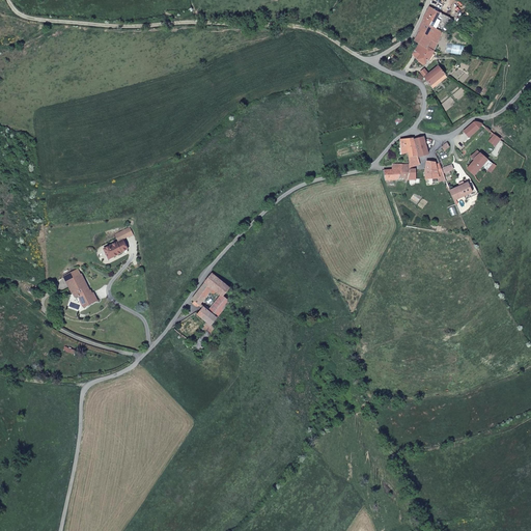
[(434,38),(438,29),(432,27),(440,12),(432,8),(432,7),(430,5),(423,19),(425,22),(415,42),(419,44),(422,45),(434,51),(439,42),(434,38)]
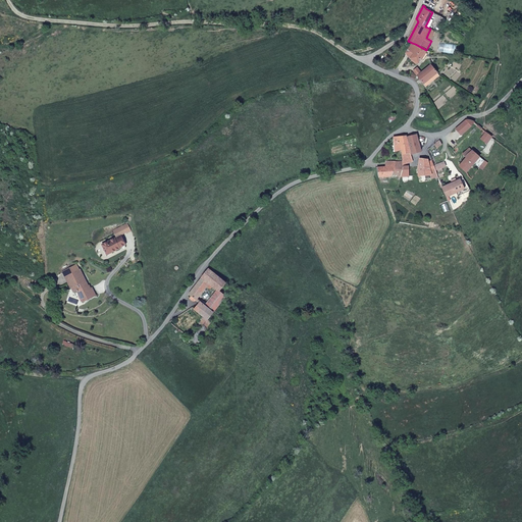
[(435,31),(442,17),(435,14),(434,18),(436,19),(432,29),(435,31)]
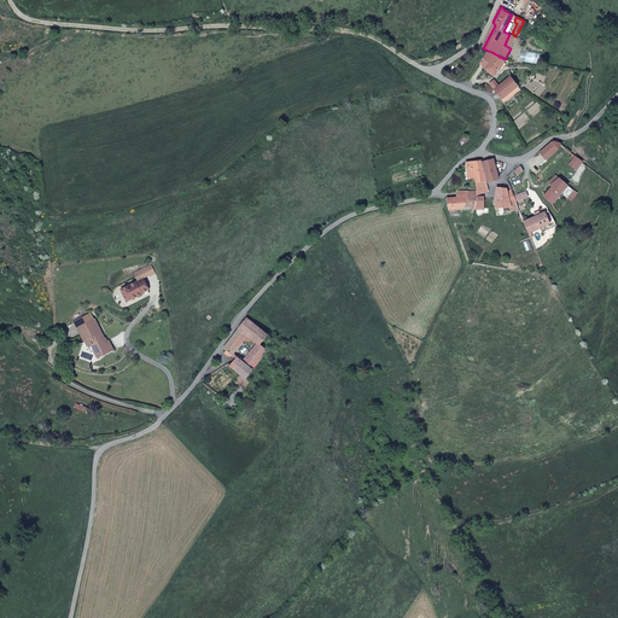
[(511,48),(516,38),(509,34),(505,45),(511,48)]
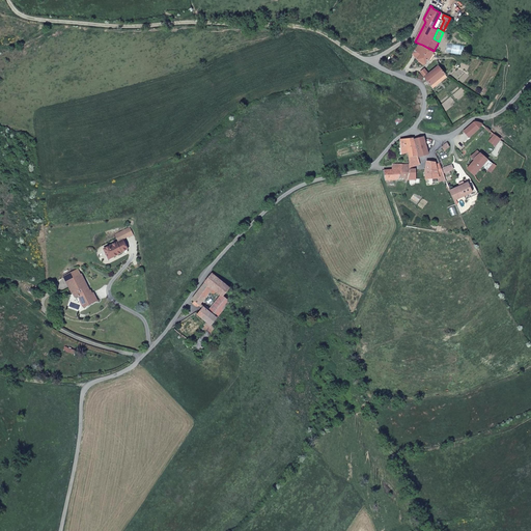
[(425,62),(434,51),(422,45),(419,52),(416,57),(425,62)]
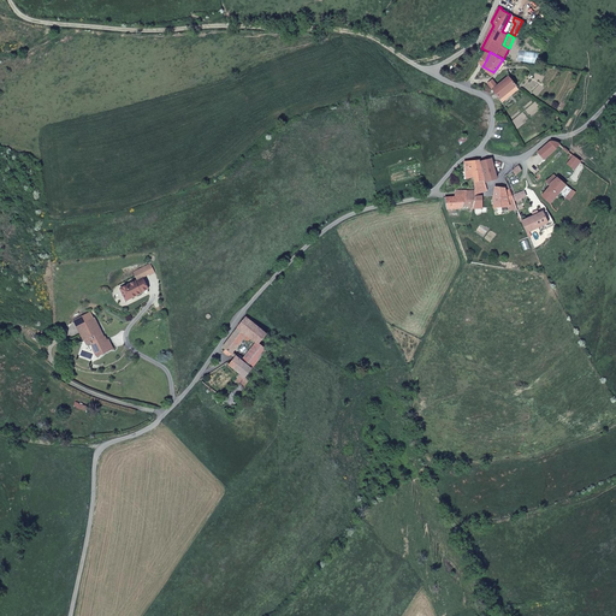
[(502,100),(517,88),(507,76),(497,86),(492,89),(502,100)]
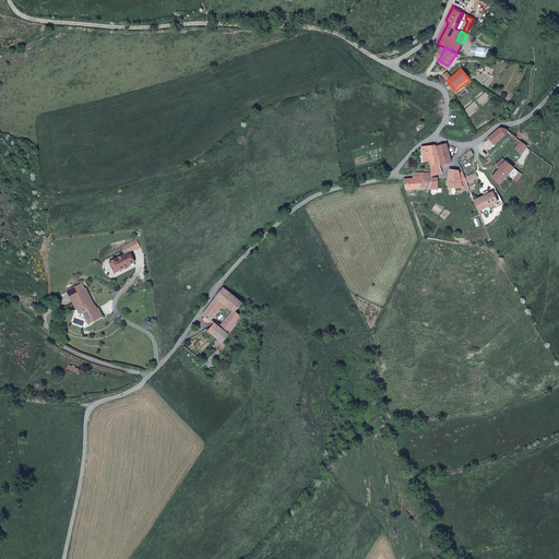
[(456,94),(472,82),(470,80),(455,91),(456,94)]
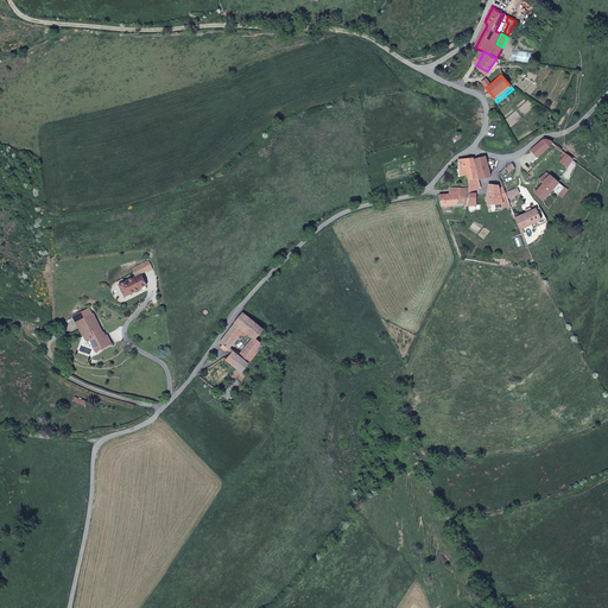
[(534,160),(552,143),(550,140),(545,140),(533,150),(529,156),(534,160)]
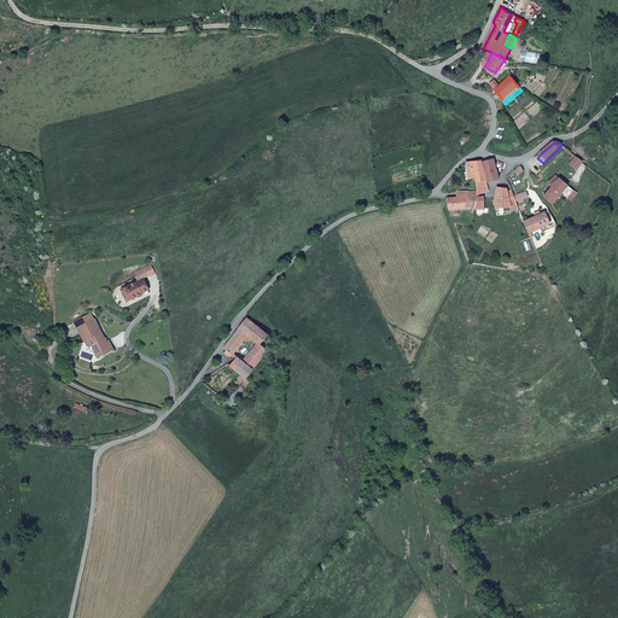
[(586,164),(575,156),(571,162),(577,167),(582,170),(586,164)]
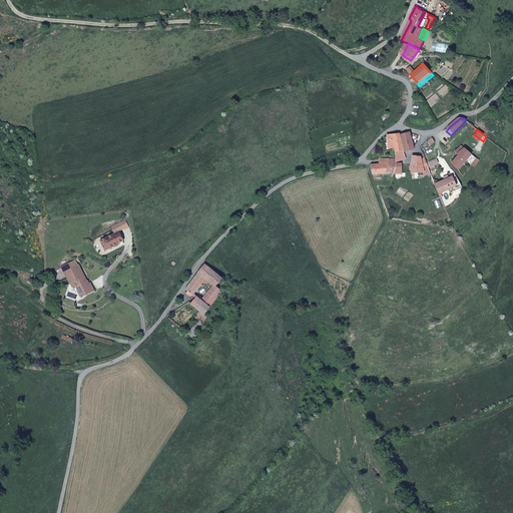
[(415,147),(410,131),(400,134),(405,150),(405,151),(415,147)]
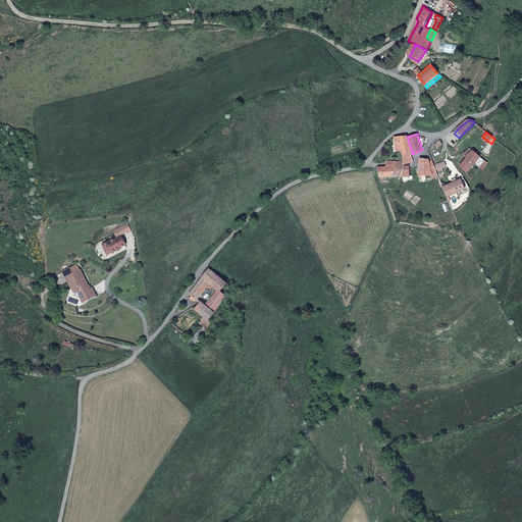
[(412,153),(407,137),(392,138),(392,143),(394,143),(394,147),(389,149),(392,153),(395,152),(401,151),(402,154),(402,156),(412,153)]
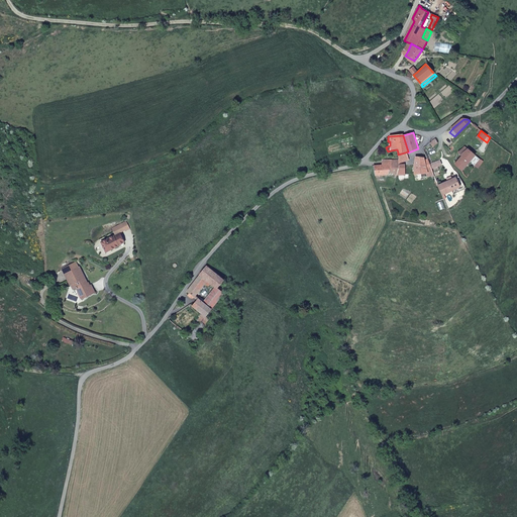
[(461,173),(475,154),(470,150),(456,168),(461,173)]
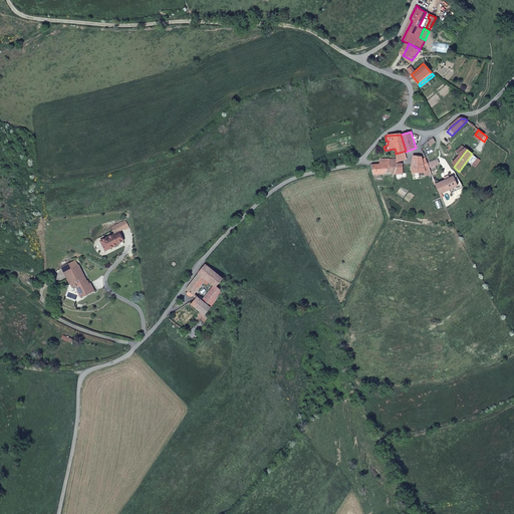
[(406,152),(406,151),(396,154),(397,163),(406,160),(405,156),(408,155),(406,152)]
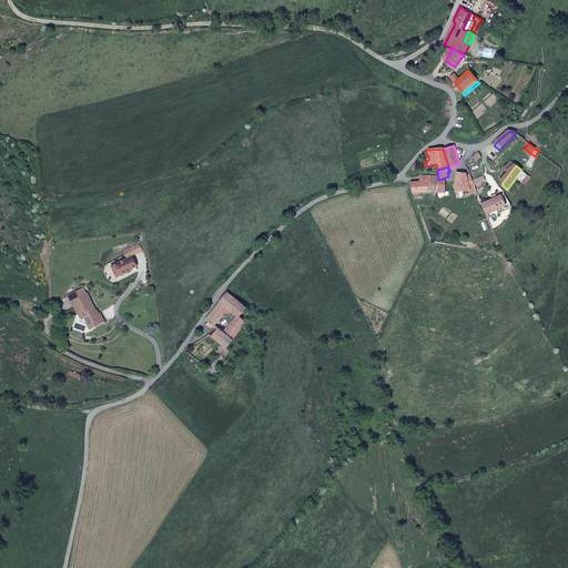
[(470,191),(468,180),(467,175),(458,175),(455,183),(458,193),(459,199),(464,199),(463,193),(469,191),(470,194),(477,193),(476,190),(470,191)]
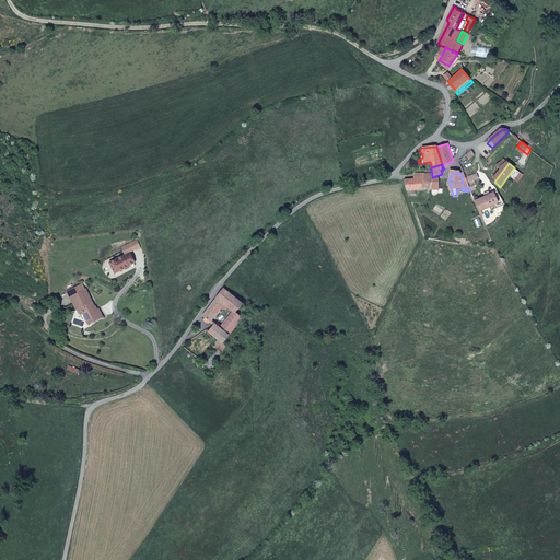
[(419,188),(418,178),(404,181),(404,183),(406,190),(419,189),(419,188)]
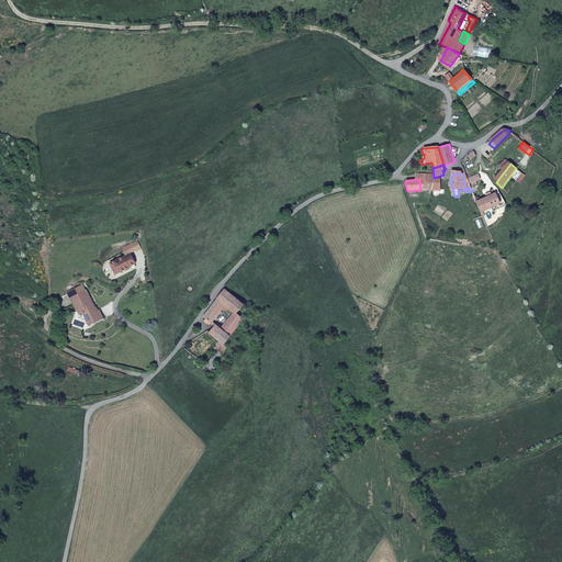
[(430,189),(431,180),(419,179),(420,189),(430,189)]
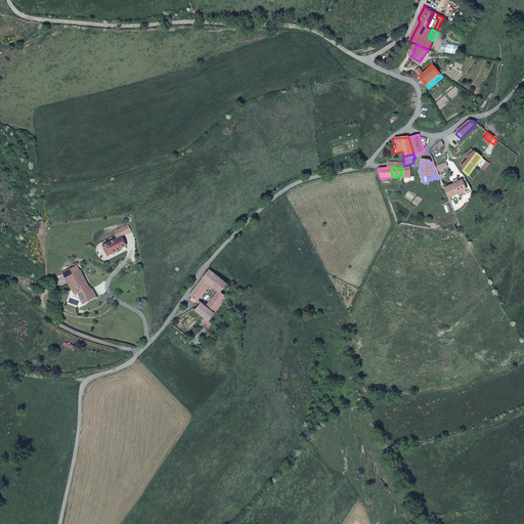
[(411,177),(410,168),(402,168),(401,176),(411,177)]
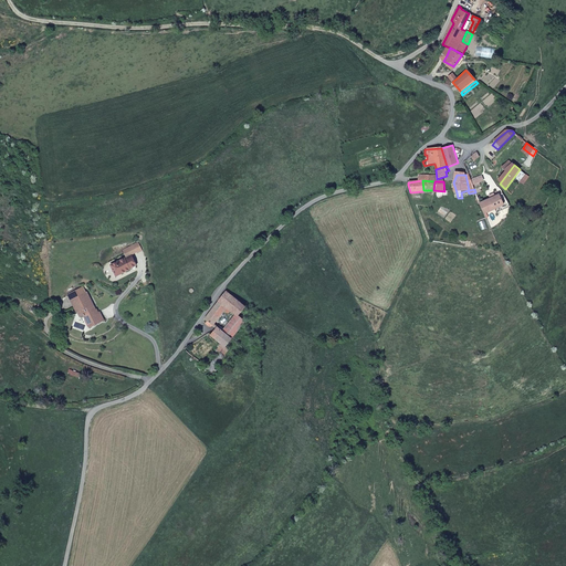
[(495,209),(496,213),(510,208),(509,205),(503,208),(502,206),(504,206),(499,196),(495,197),(494,195),(490,196),(491,199),(481,202),(484,213),(495,209)]
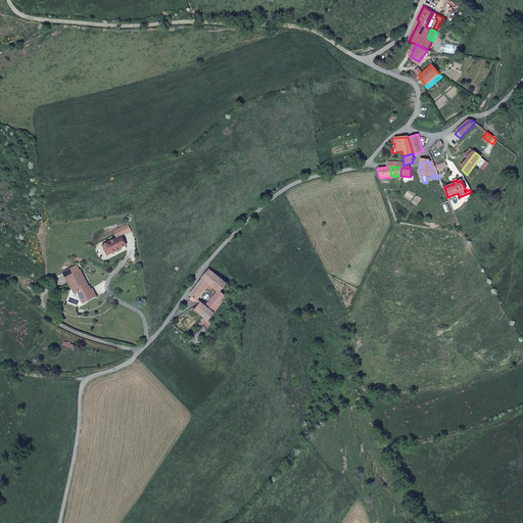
[(131,231),(127,225),(123,227),(127,234),(131,231)]
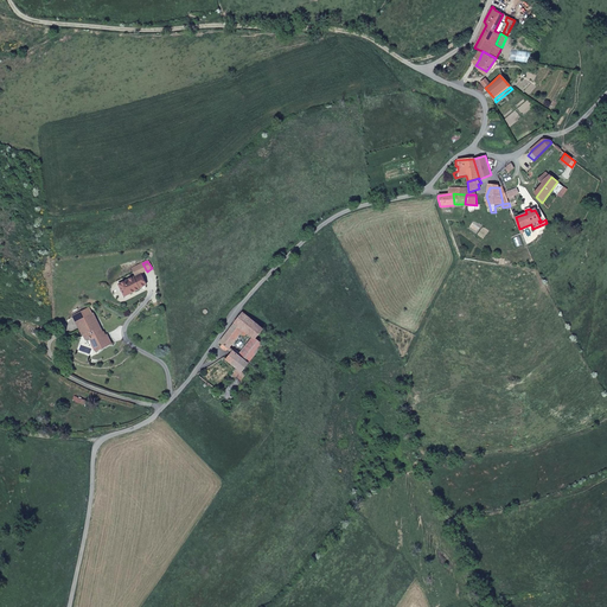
[(147,272),(142,263),(132,270),(136,278),(141,275),(147,272)]
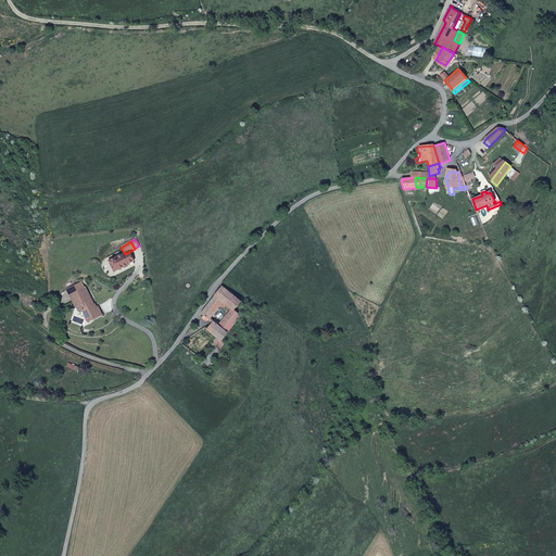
[(135,261),(129,252),(125,254),(123,256),(121,253),(109,261),(114,273),(135,261)]
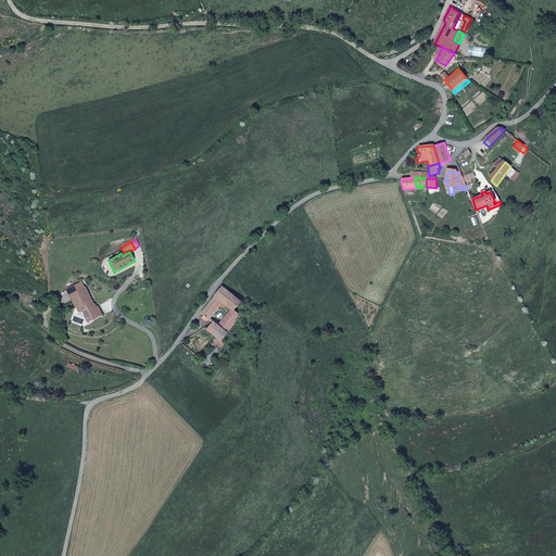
[(241,301),(222,286),(200,314),(202,316),(201,318),(207,324),(223,302),(232,310),(234,311),(241,301)]
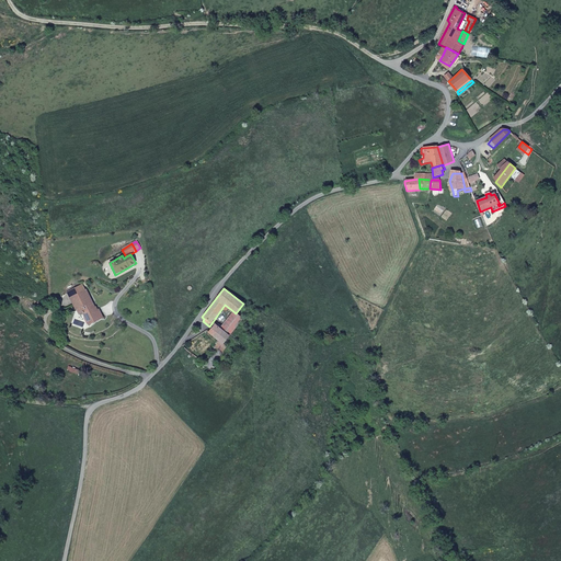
[(102,317),(98,309),(96,310),(86,289),(73,296),(77,301),(75,304),(77,309),(80,307),(89,323),(102,317)]
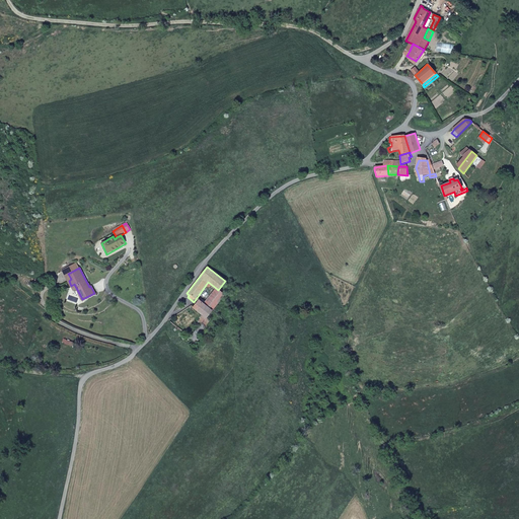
[(213,311),(224,295),(217,289),(204,305),(213,311)]
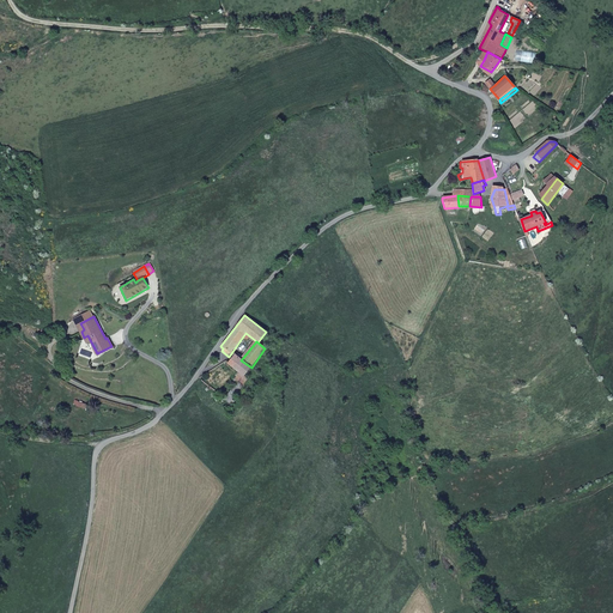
[(252,368),(236,356),(229,365),(244,377),(252,368)]
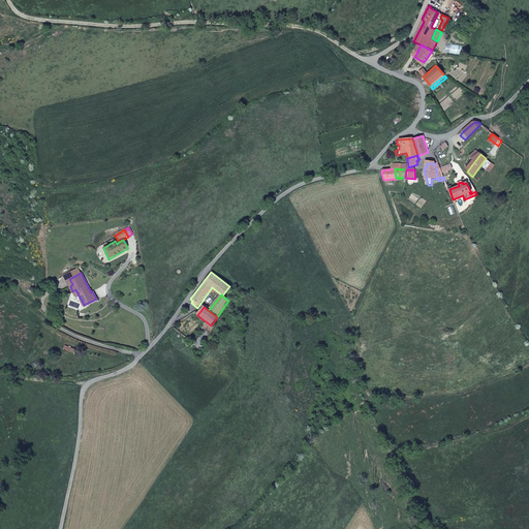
[(75,350),(65,345),(64,349),(74,353),(75,350)]
